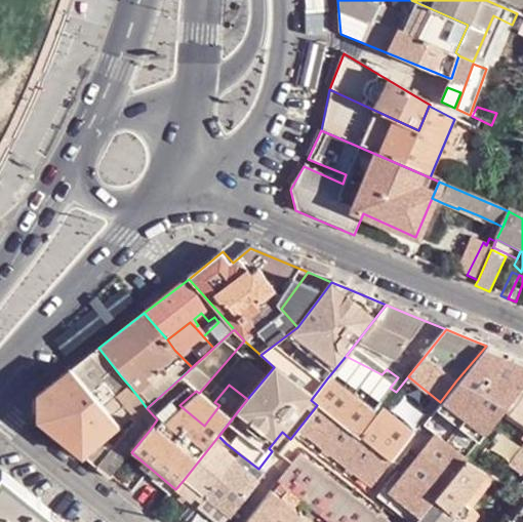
[(440,402),(431,412),(476,448),(498,419),(508,409),(522,389),(522,360),(513,357),(486,346),(456,380),(440,402)]
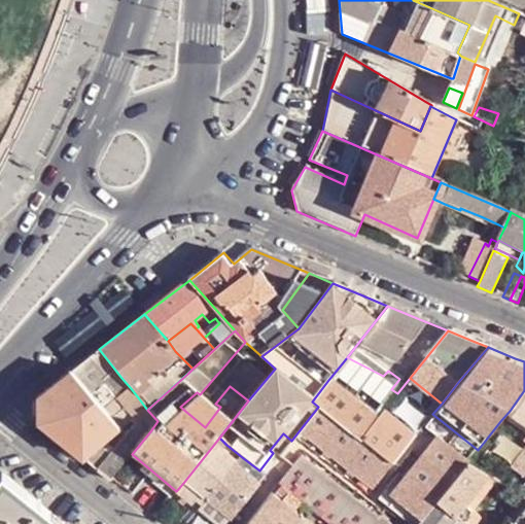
[(99,349),(88,358),(110,384),(108,386),(114,394),(117,398),(130,387),(121,378),(99,349)]
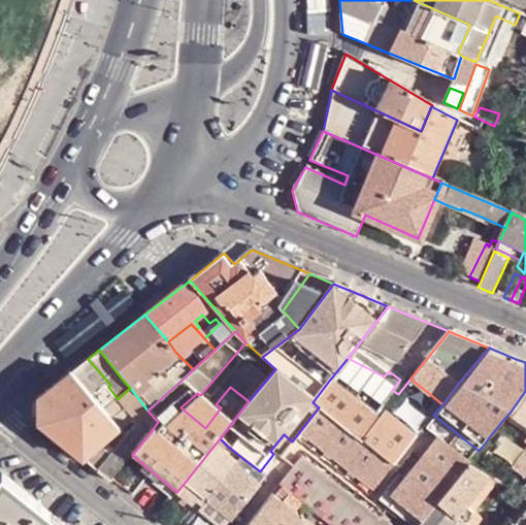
[(348,358),(343,363),(381,381),(384,376),(348,358)]
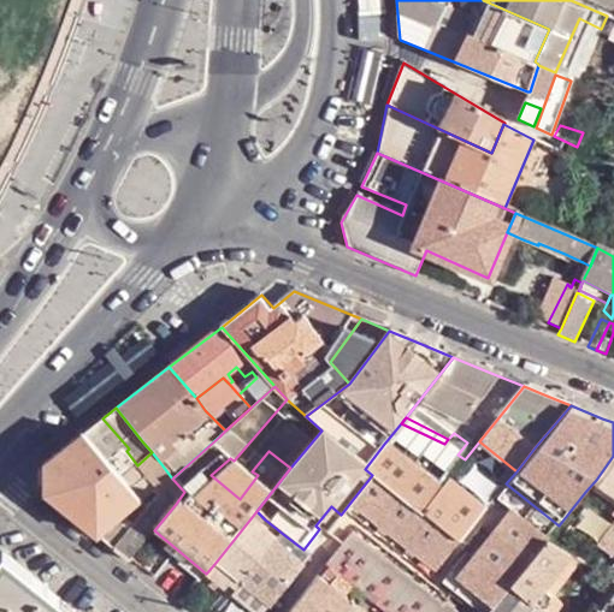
[(102,419),(82,435),(116,476),(134,461),(127,451),(129,449),(102,419)]
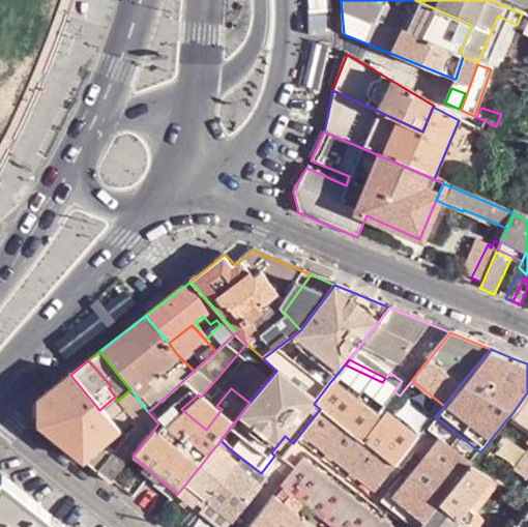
[(37,426),(97,475),(125,440),(99,410),(70,375),(36,400),(37,426)]
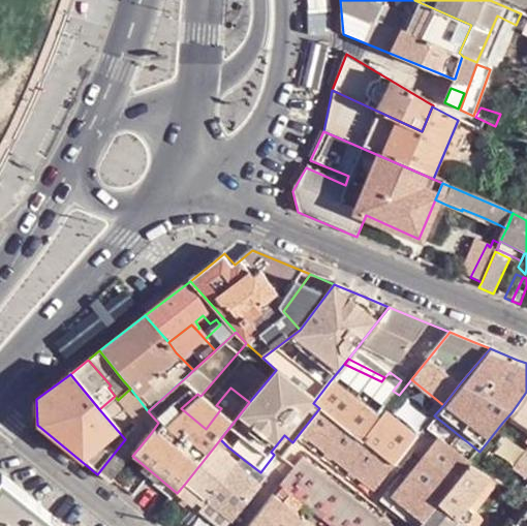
[(313,403),(319,408),(362,441),(377,422),(378,420),(330,381),(313,403)]
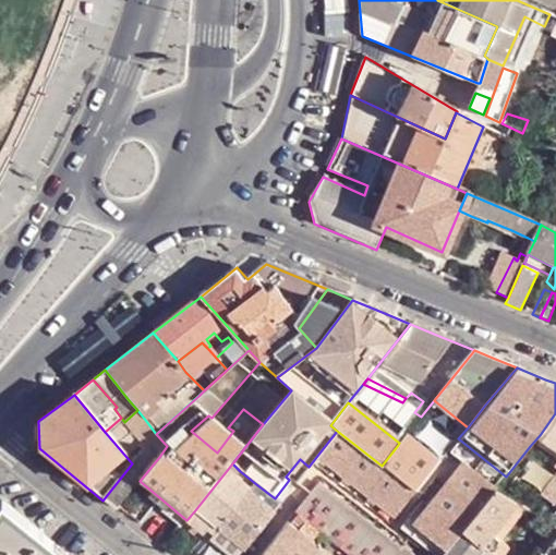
[(134,443),(137,446),(142,443),(146,446),(147,445),(159,457),(167,446),(156,434),(146,421),(137,410),(124,422),(139,438),(134,443)]
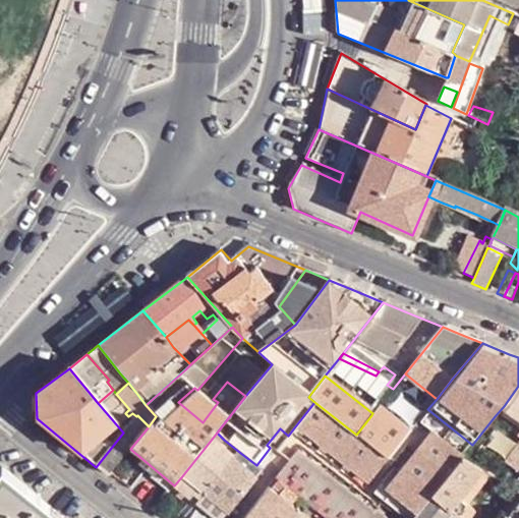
[(518,386),(504,406),(518,417),(518,386)]
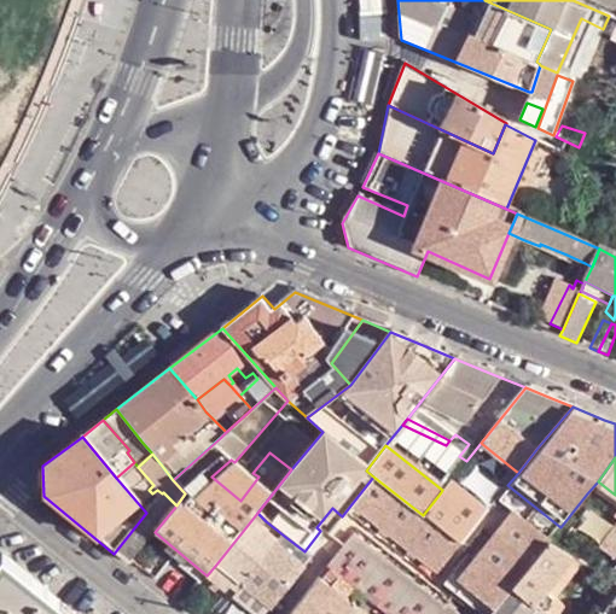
[(373,477),(350,506),(437,576),(457,550),(466,556),(446,582),(484,613),(492,613),(500,603),(509,591),(548,542),(557,532),(561,527),(507,485),(480,521),(460,545),(423,515),(373,477)]
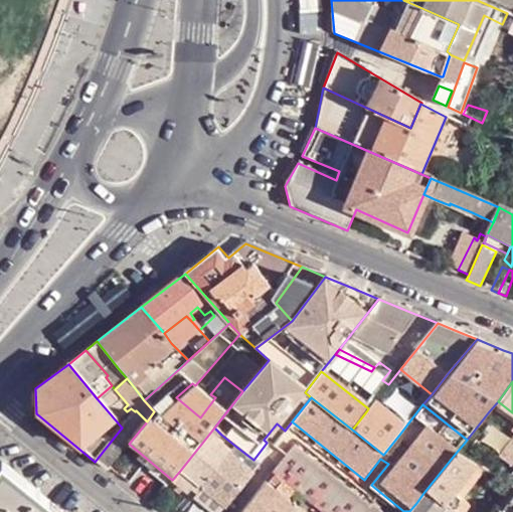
[(122,428),(95,462),(107,471),(129,444),(147,421),(136,410),(135,411),(131,408),(127,411),(131,417),(122,428)]
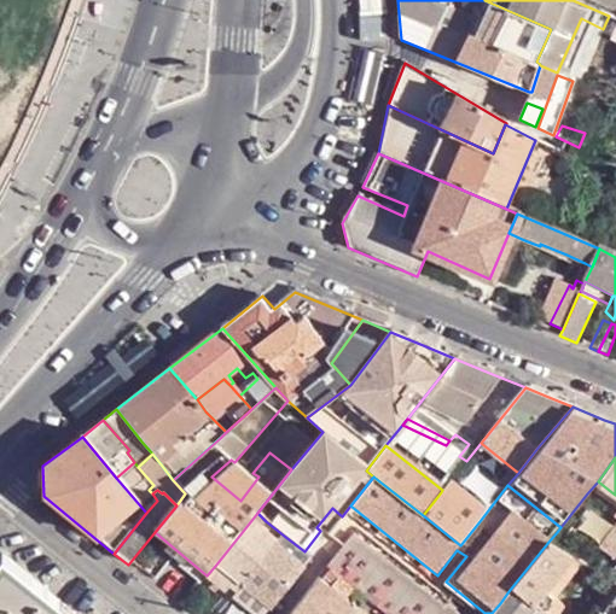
[(441,492),(423,515),(460,545),(480,521),(441,492)]
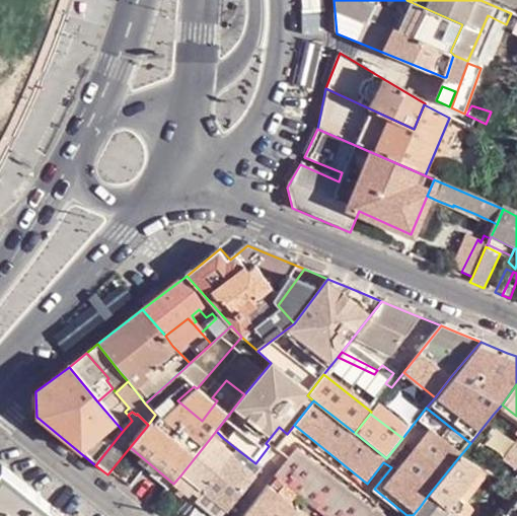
[(223,438),(216,431),(180,475),(195,487),(188,496),(196,503),(204,493),(231,457),(217,445),(223,438)]
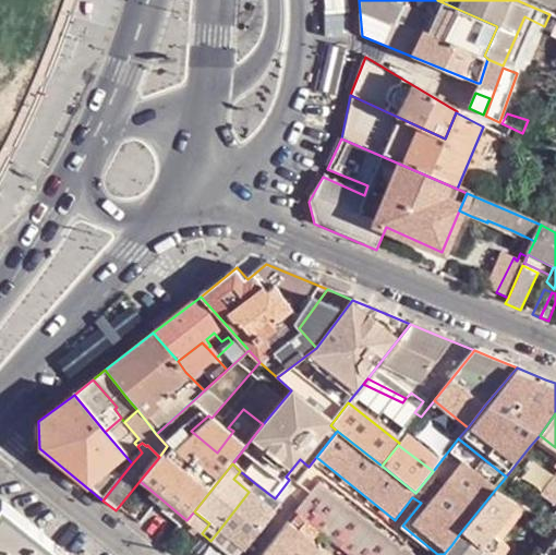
[(541,482),(521,506),(523,508),(550,526),(554,519),(555,517),(555,493),(555,494),(541,482)]
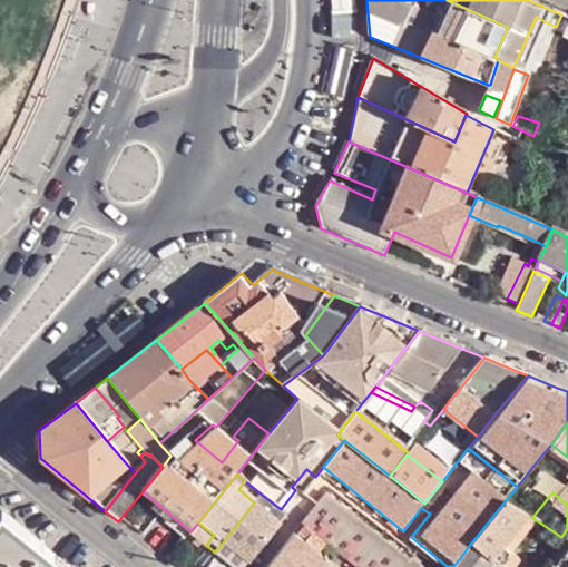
[(262,495),(254,502),(224,541),(247,561),(286,514),(262,495)]
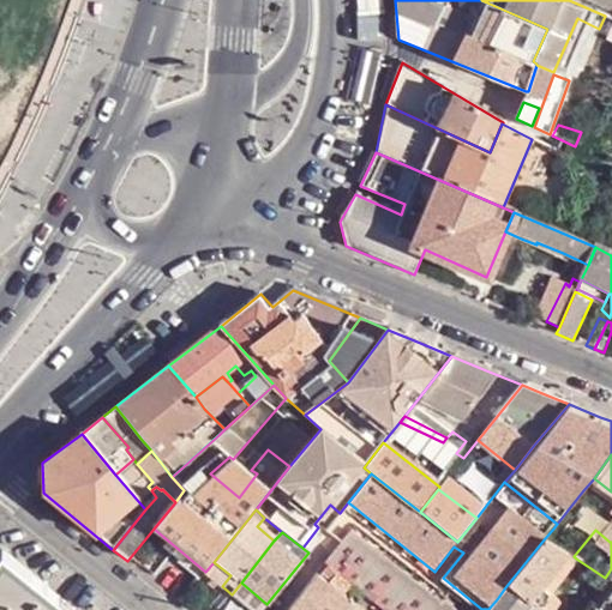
[(348,586),(354,590),(360,596),(378,609),(447,609),(442,605),(439,608),(378,560),(348,536),(324,567),(328,568),(348,586)]
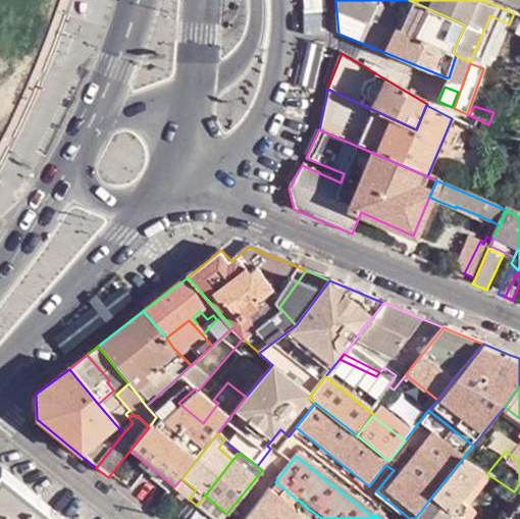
[(429,500),(450,516),(452,514),(457,518),(470,518),(476,511),(467,504),(489,475),(487,473),(463,458),(429,500)]
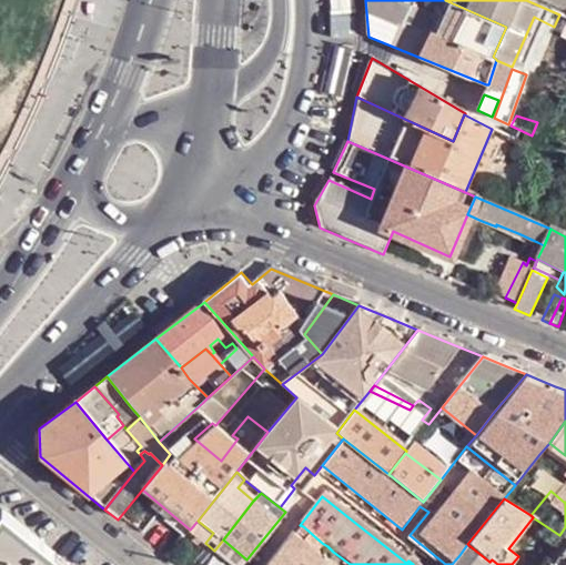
[(48,564),(56,555),(1,512),(0,513),(0,564),(48,564)]
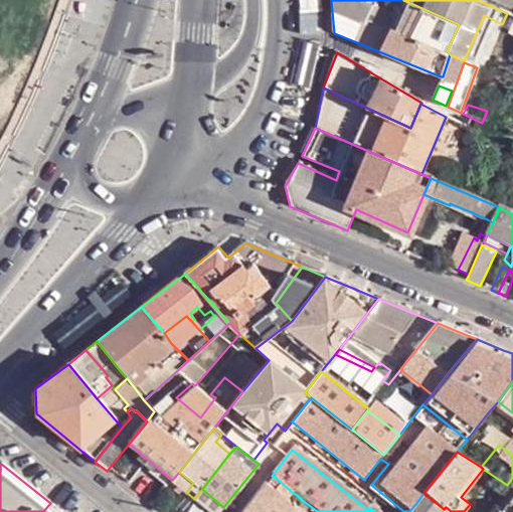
[(193,483),(179,472),(172,480),(186,492),(193,483)]
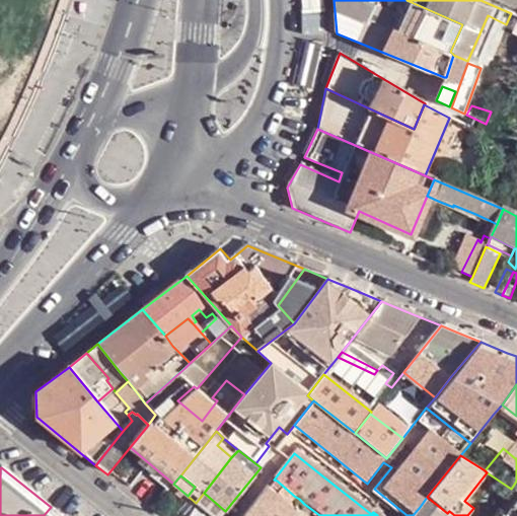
[(268,487),(244,515),(294,515),(298,511),(289,504),(294,496),(277,481),(271,489),(268,487)]
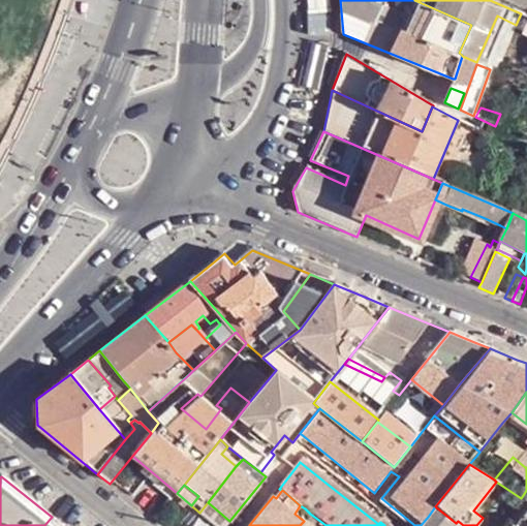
[(414,525),(381,498),(378,502),(407,525),(414,525)]
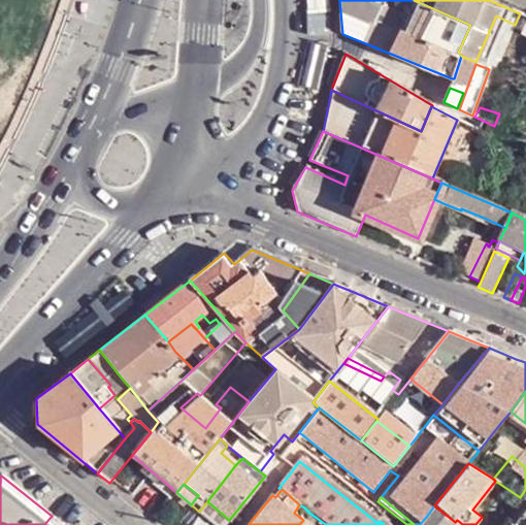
[(525,500),(522,498),(514,510),(521,516),(525,509),(525,500)]
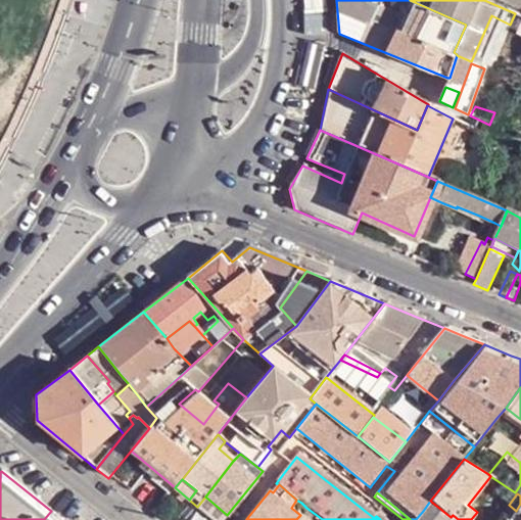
[(205,497),(197,507),(215,519),(224,519),(227,515),(205,497)]
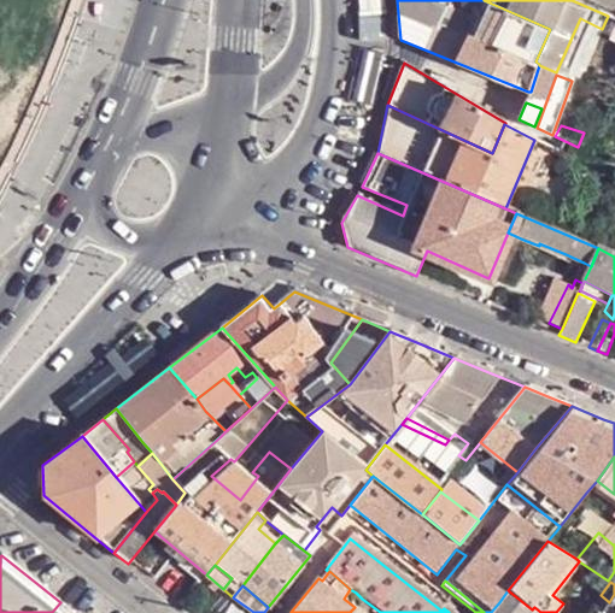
[(529,612),(532,609),(508,590),(499,602),(491,612),(529,612)]
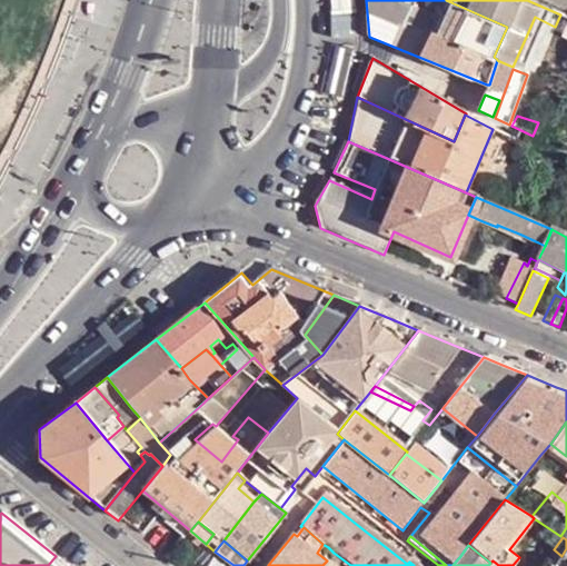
[(566,565),(566,548),(561,556),(555,565),(566,565)]
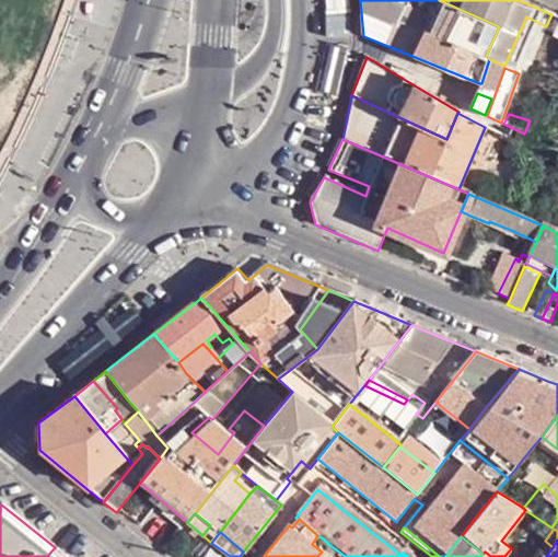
[(65,556),(55,547),(47,556),(65,556)]
